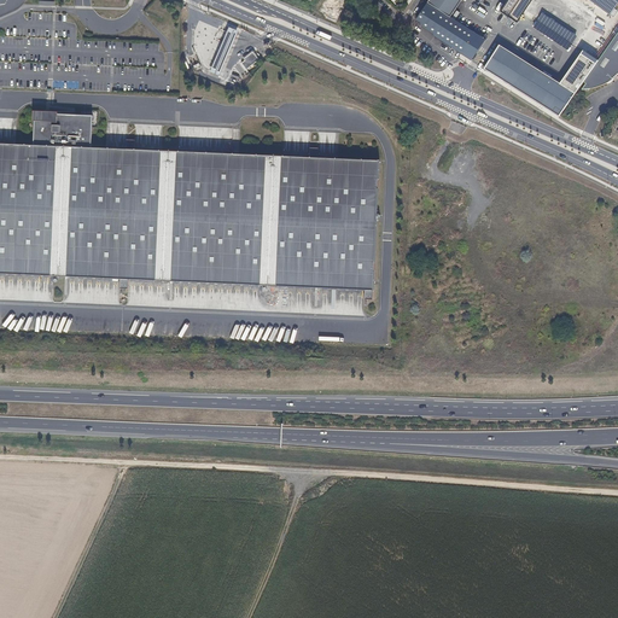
[(450,18),(461,0),(430,0),(415,21),(421,24),(420,27),(435,35),(433,38),(460,53),(472,60),(485,41),(450,18)]
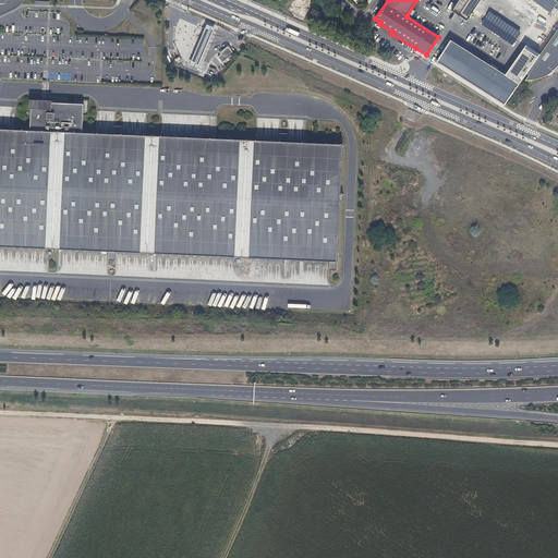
[(469,19),(481,0),(460,0),(453,10),(469,19)]
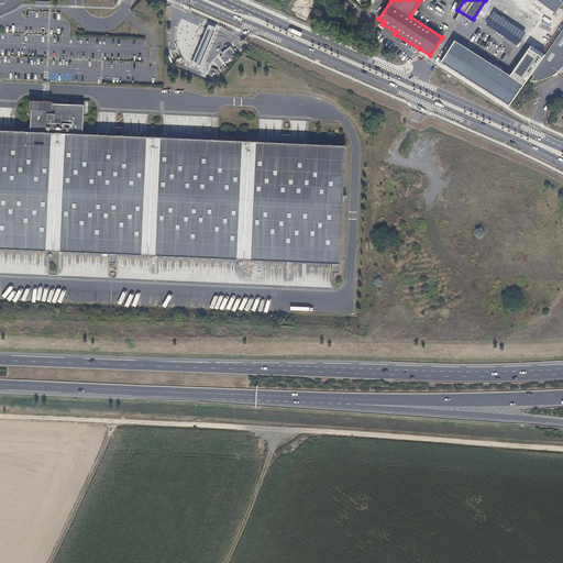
[(562,2),(562,0),(538,0),(556,13),(562,2)]
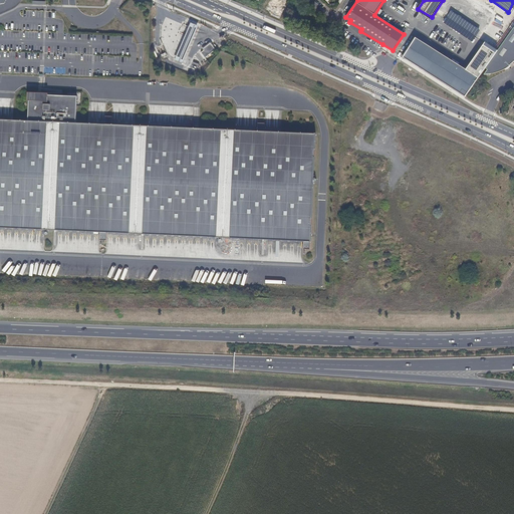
[(184,64),(199,27),(190,23),(175,61),(184,64)]
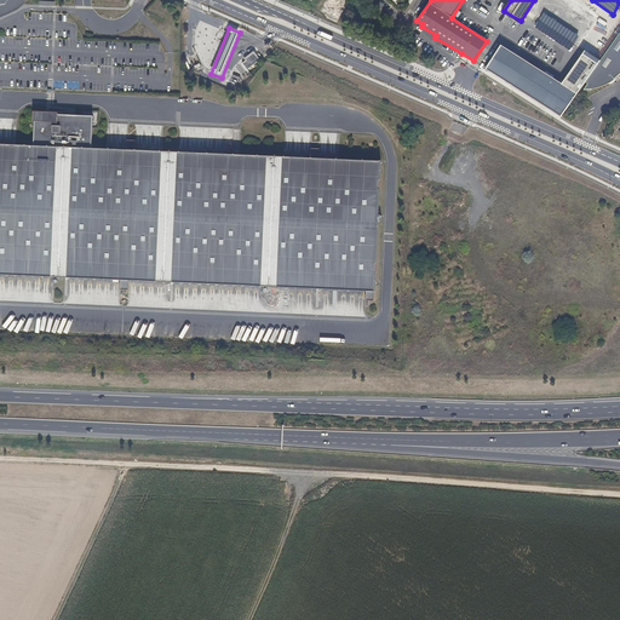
[(619,34),(603,59),(600,65),(587,82),(589,85),(585,90),(595,89),(601,87),(608,84),(616,79),(619,74),(619,34)]
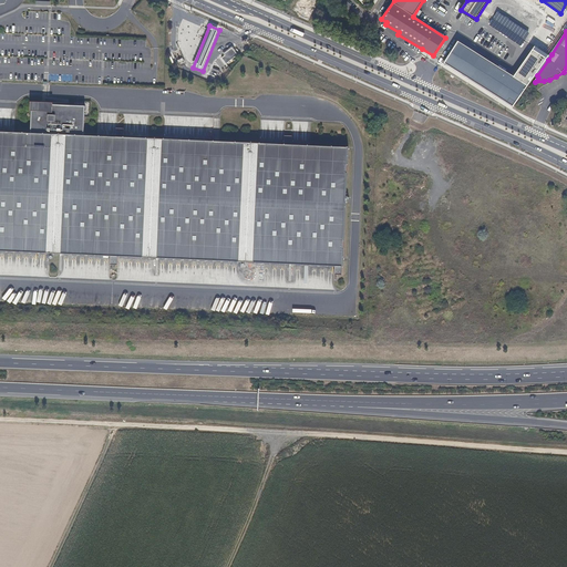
[(514,78),(459,42),(445,63),(492,93),(513,106),(527,85),(548,60),(534,50),(514,78)]
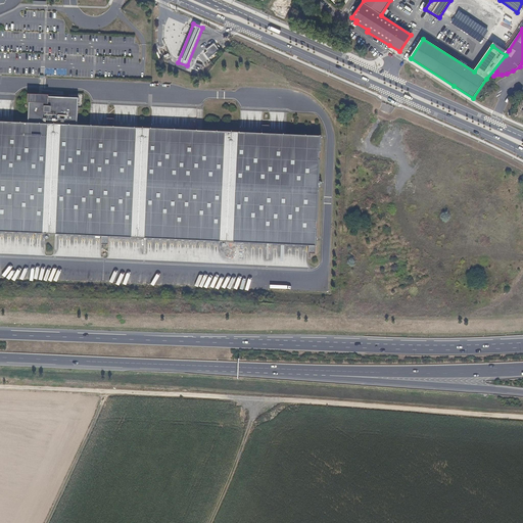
[(208,59),(220,50),(215,44),(206,50),(207,51),(204,53),(208,59)]
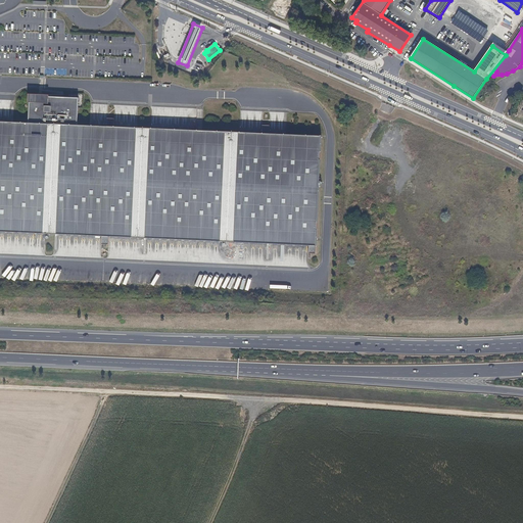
[(0,232),(102,237),(101,245),(108,245),(109,237),(308,246),(308,254),(316,254),(316,246),(317,246),(322,136),(270,134),(270,126),(263,126),(263,134),(114,127),(114,119),(107,119),(107,127),(78,126),(79,98),(45,97),(45,99),(37,98),(30,98),(29,123),(0,122),(0,232)]
